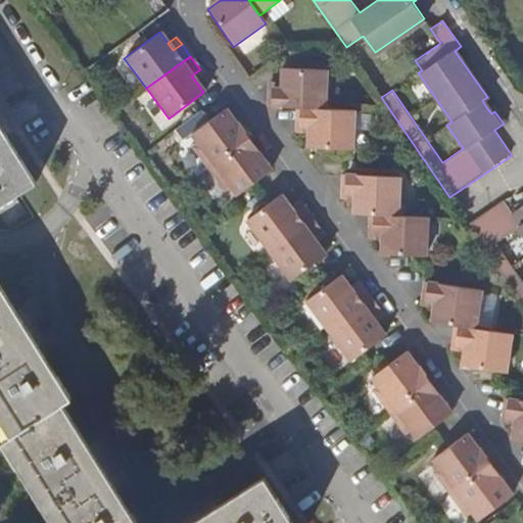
[(327,69),(282,66),(281,80),(280,89),(269,88),(268,103),(296,105),(325,107),(327,69)]
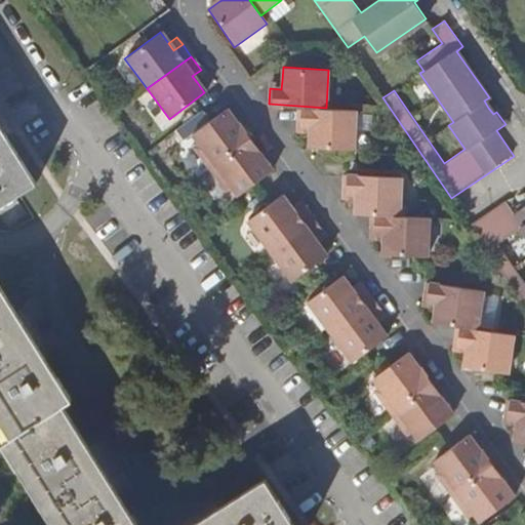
[(205,75),(201,70),(192,76),(197,82),(205,75)]
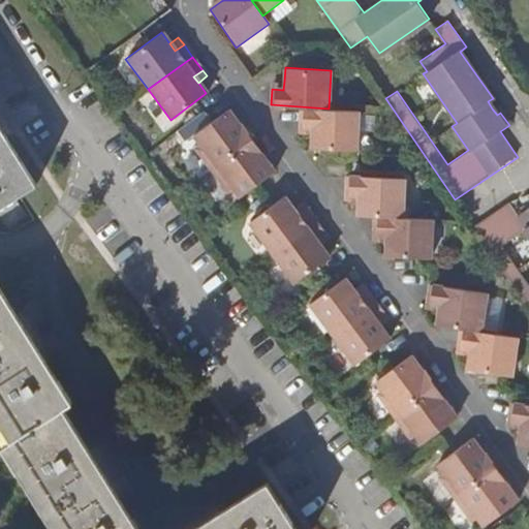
[(273,80),(272,89),(283,90),(284,81),(273,80)]
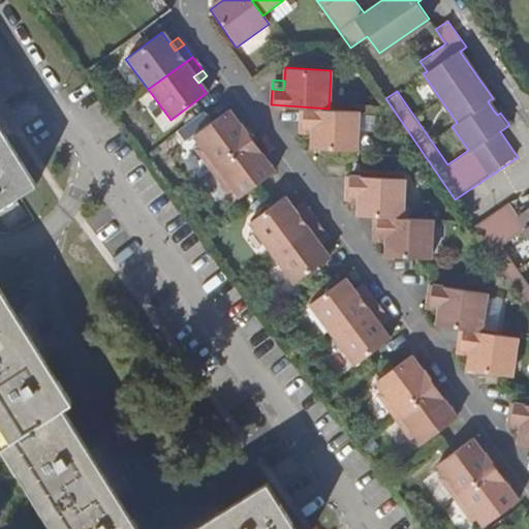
[(492,109),(497,115),(500,113),(509,125),(512,123),(499,104),(492,109)]
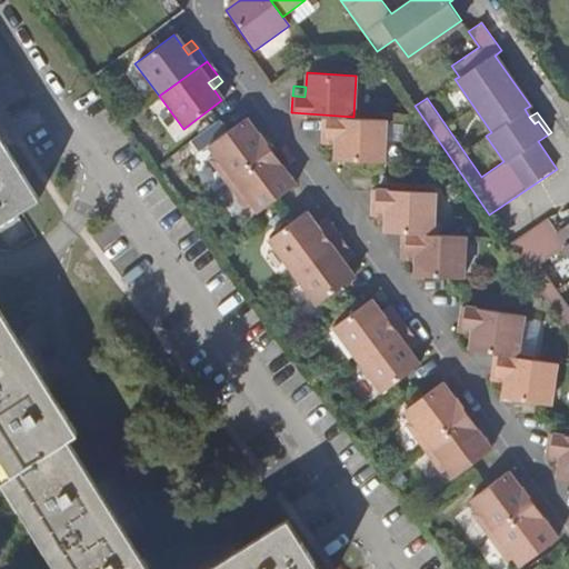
[(353,117),(322,115),(320,132),(335,133),(333,142),(332,157),(381,161),(385,119),(353,117)]
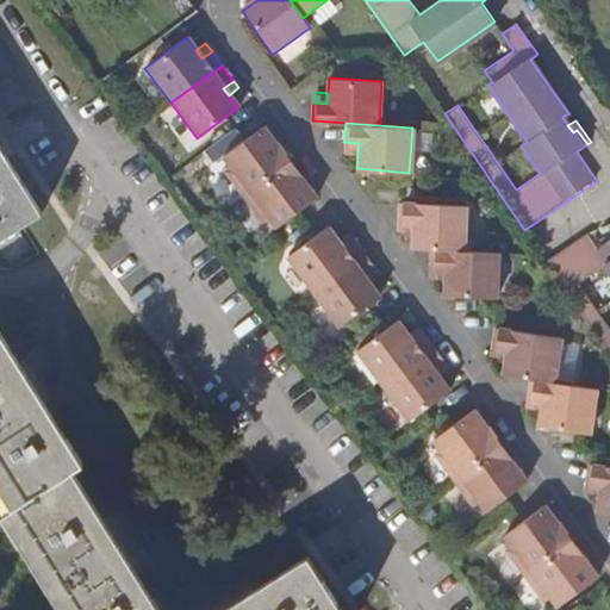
[(223,174),(242,198),(290,163),(292,161),(279,143),(277,144),(263,126),(221,157),(229,169),(223,174)]
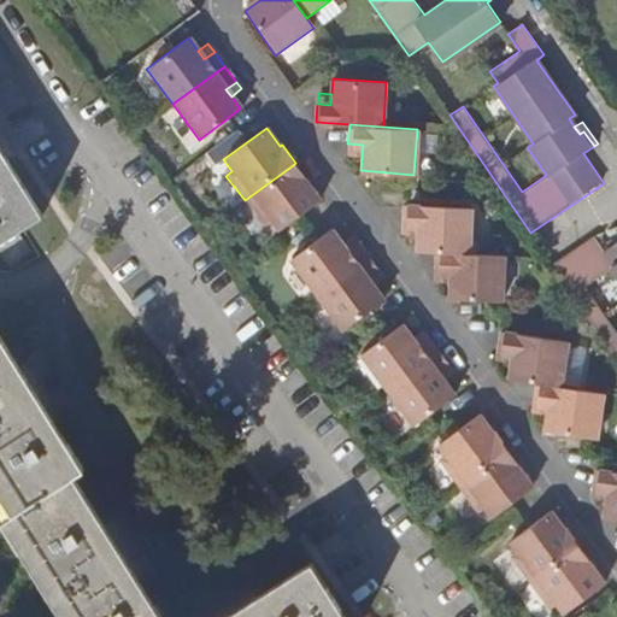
[(363,145),(347,144),(347,153),(362,154),(363,145)]
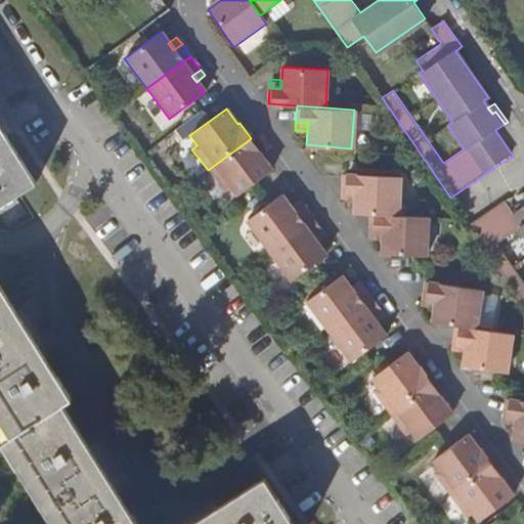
[(36,184),(0,127),(0,215),(7,226),(26,215),(14,198),(36,184)]
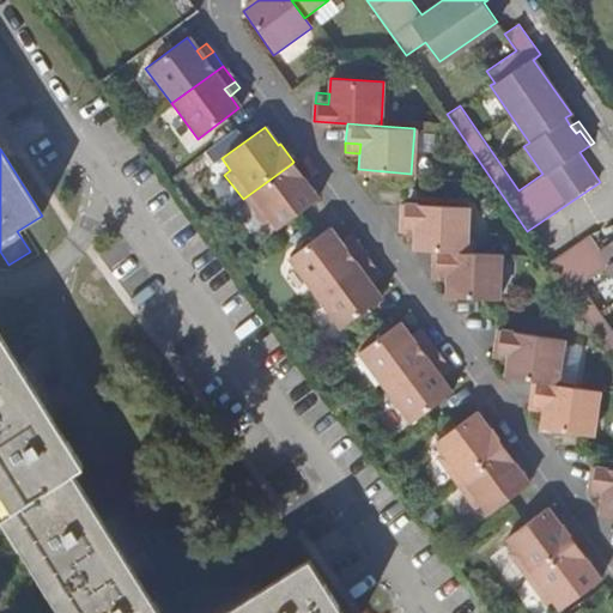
[(291,164),(243,199),(261,223),(267,219),(275,229),(317,199),(291,164)]
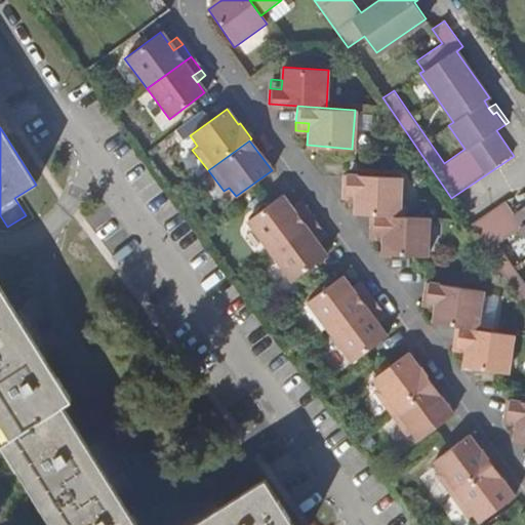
[(402,178),(345,175),(344,192),(356,192),(356,201),(355,215),(371,215),(400,217),(402,178)]
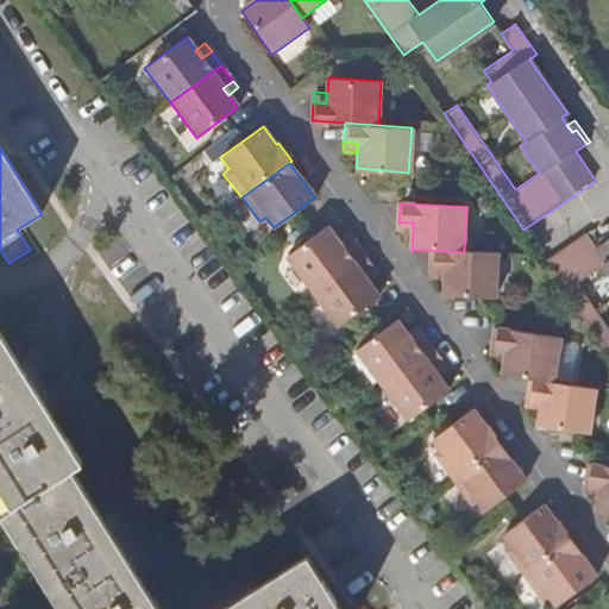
[(413,223),(399,223),(397,232),(413,233),(413,223)]
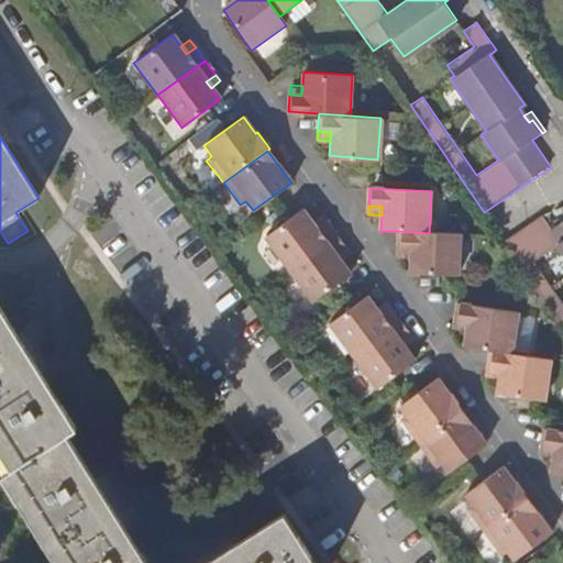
[(264,238),(287,269),(334,234),(324,221),(317,228),(311,220),(302,209),(264,238)]
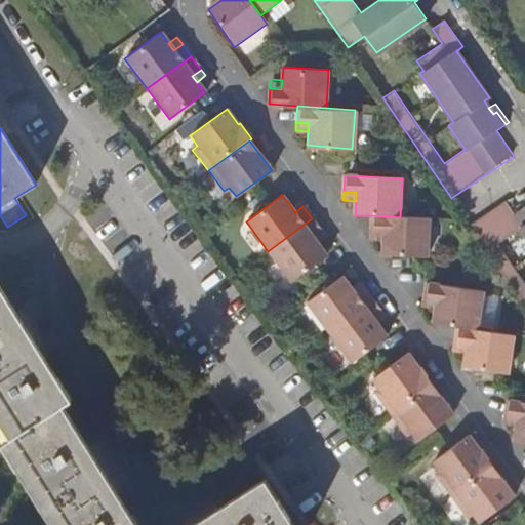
[(510,199),(470,226),(524,305),(524,276),(502,243),(524,228),(524,207),(519,212),(510,199)]
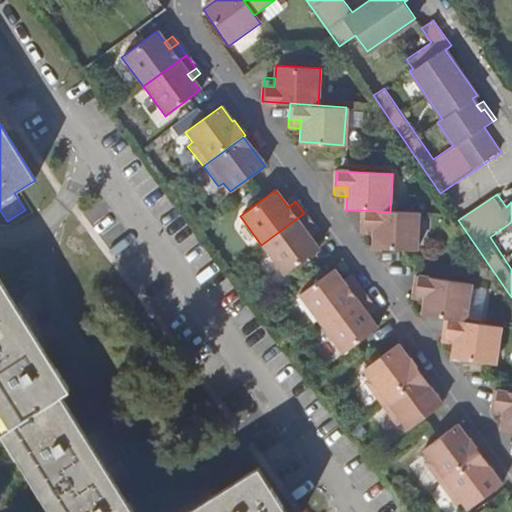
[(283,200),(288,207),(295,201),(290,195),(283,200)]
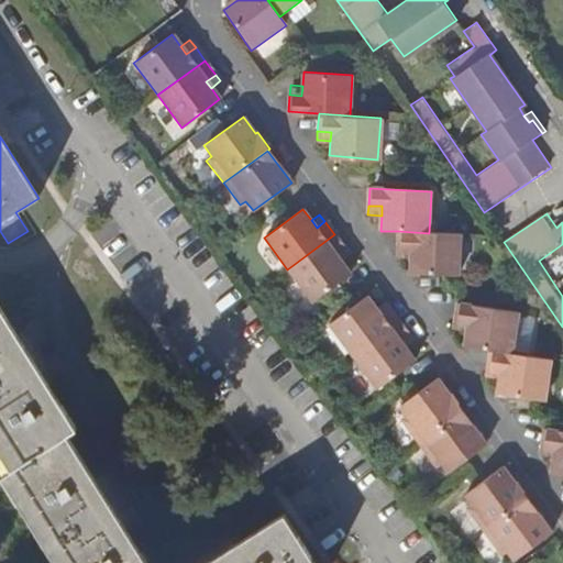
[(398,231),(397,249),(410,250),(409,257),(409,274),(457,277),(460,235),(429,233),(398,231)]
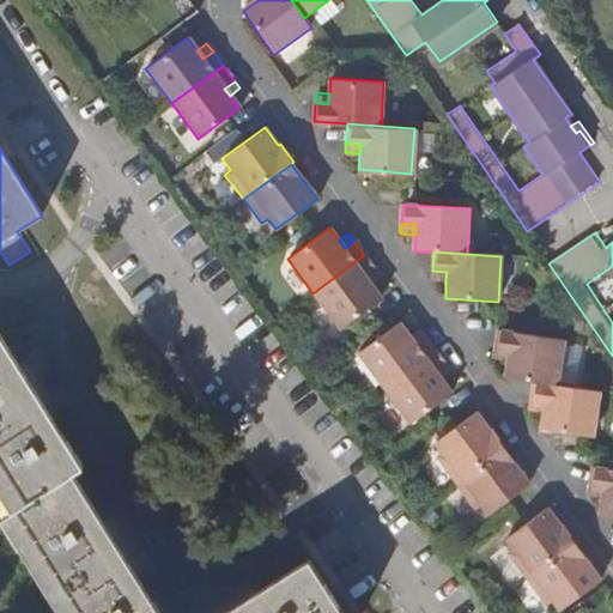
[(364,255),(313,293),(339,328),(381,296),(371,284),(366,277),(375,269),(364,255)]
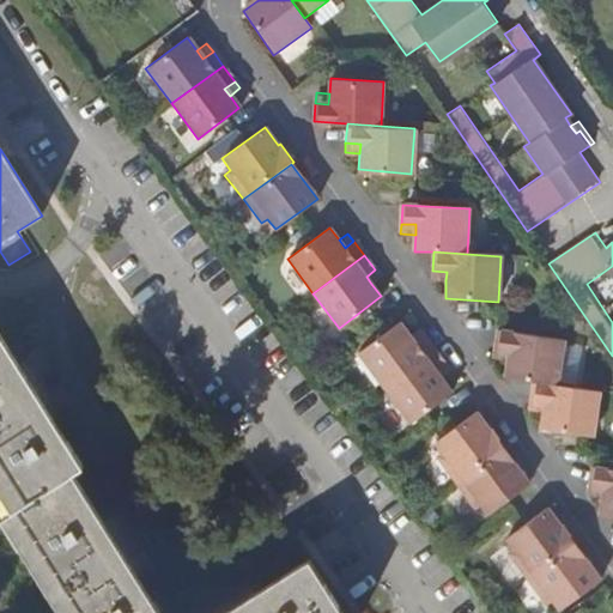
[(381,277),(375,269),(366,277),(371,284),(381,277)]
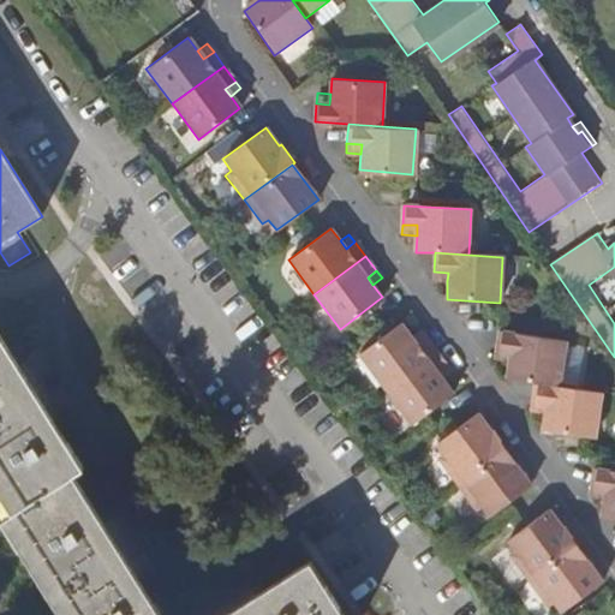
[(358,352),(386,388),(436,351),(427,336),(417,344),(411,335),(400,321),(358,352)]
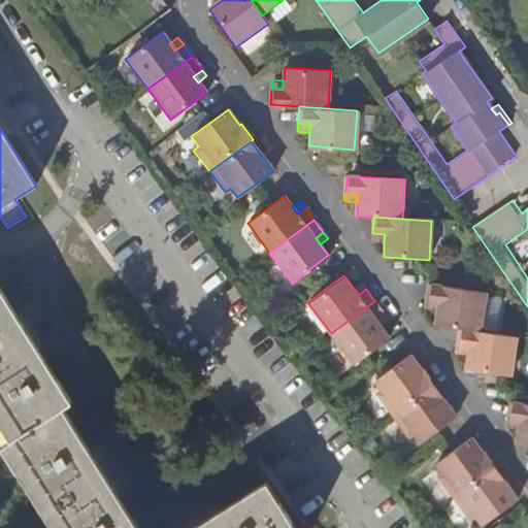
[(361,282),(353,288),(358,295),(366,289),(361,282)]
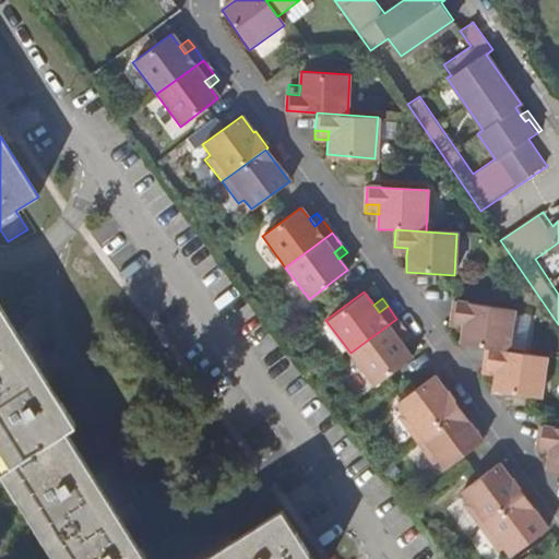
[(516,311),(454,302),(452,319),(465,321),(464,329),(461,345),(487,348),(510,353),(516,311)]
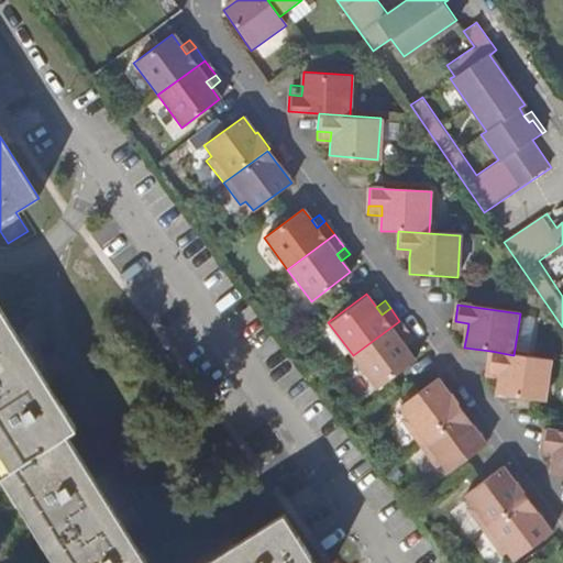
[(78,432),(0,309),(0,454),(13,475),(4,482),(56,562),(318,562),(287,514),(210,562),(148,562),(69,438),(78,432)]
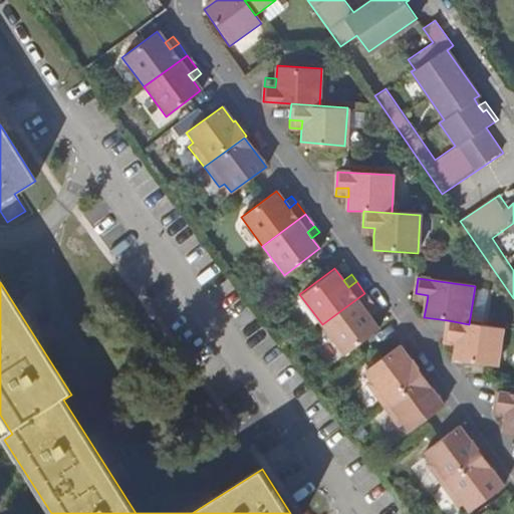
[(364,293),(322,324),(343,354),(378,328),(365,310),(373,304),(364,293)]
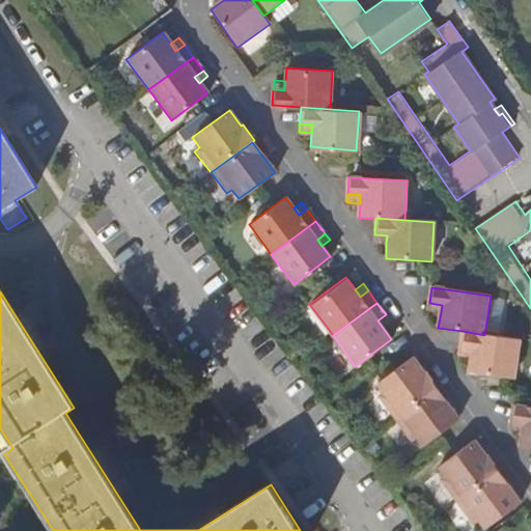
[(442,305),(429,303),(428,311),(441,312),(442,305)]
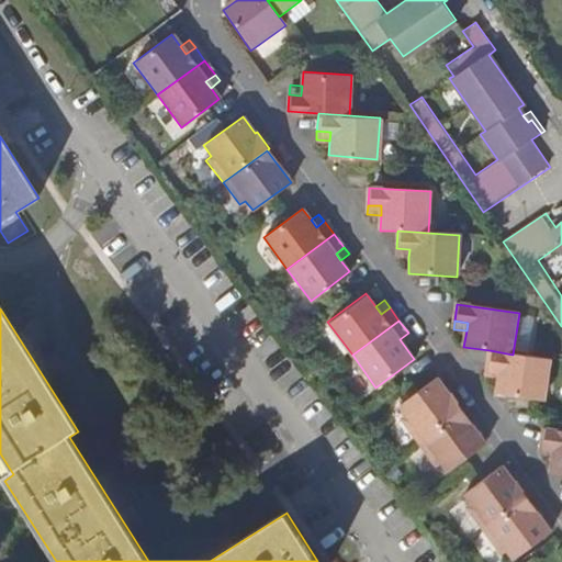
[(400,339),(405,346),(414,340),(408,333),(400,339)]
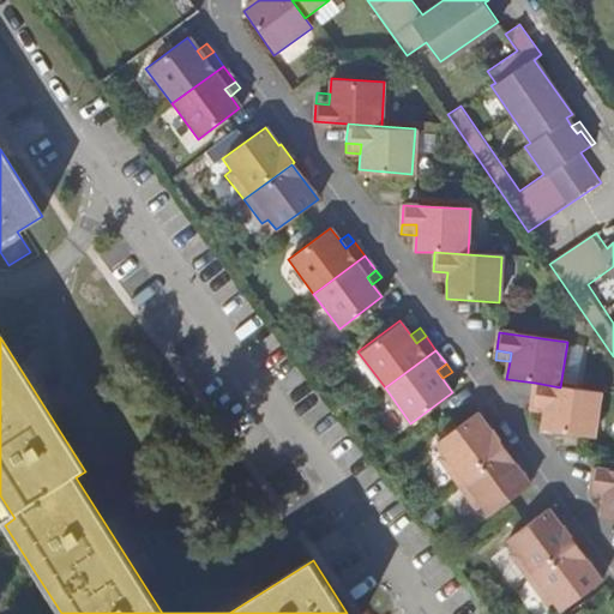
[(560,387),(535,383),(533,403),(548,405),(547,415),(545,432),(597,440),(606,395),(560,387)]
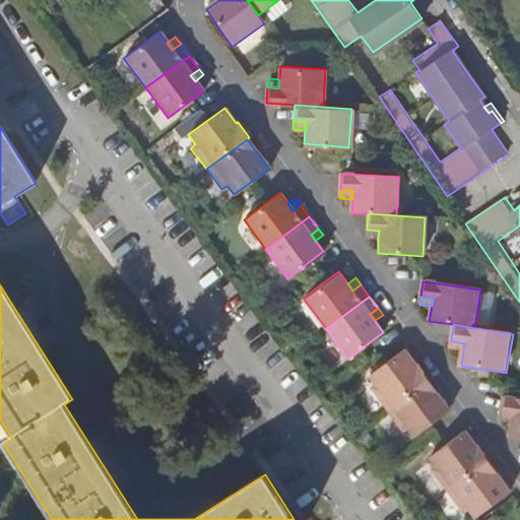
[(464,343),(451,341),(449,349),(463,351),(464,343)]
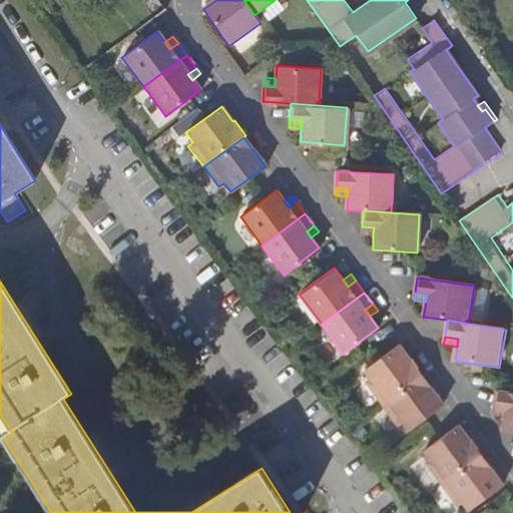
[(364,383),(380,404),(420,374),(422,372),(412,359),(410,361),(397,344),(363,370),(370,378),(364,383)]
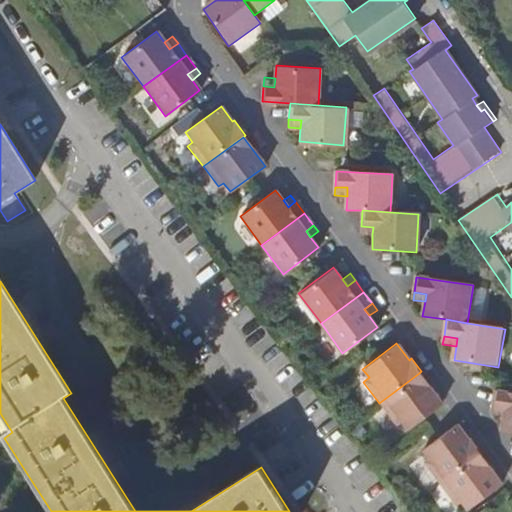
[(419,373),(379,403),(395,423),(400,419),(407,428),(441,402),(419,373)]
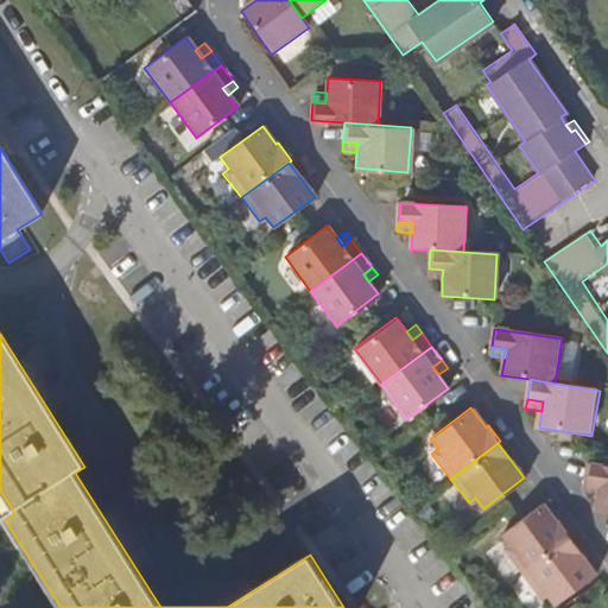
[(607,464),(587,462),(584,480),(597,482),(596,492),(594,510),(607,511),(607,464)]
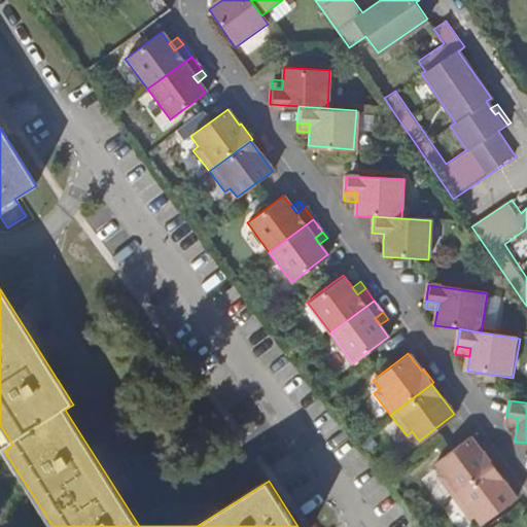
[(518,418),(506,416),(505,425),(517,426),(518,418)]
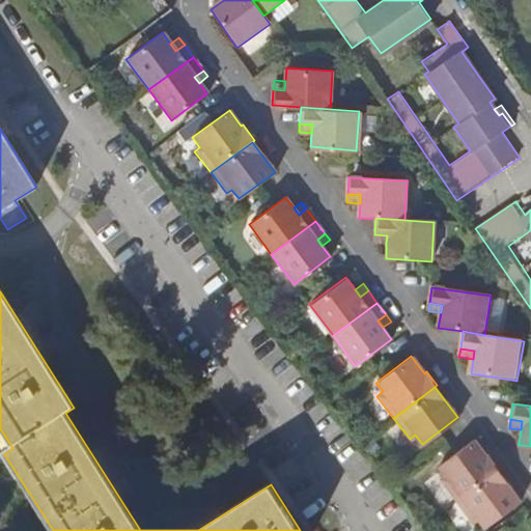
[(440,479),(456,501),(498,471),(500,469),(488,454),(486,456),(473,439),(438,465),(446,475),(440,479)]
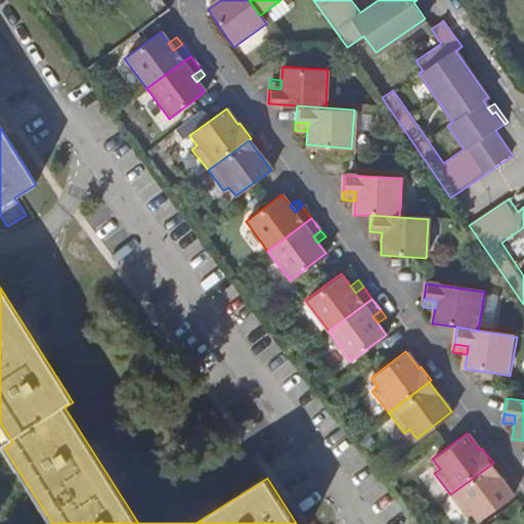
[(491,465),(450,494),(466,516),(472,512),(479,521),(514,494),(491,465)]
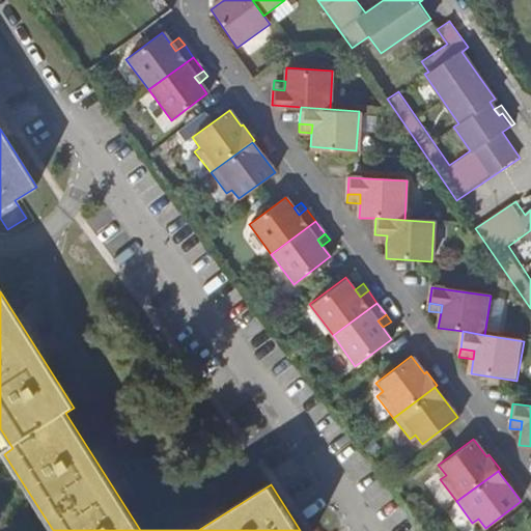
All buildings are outlined.
